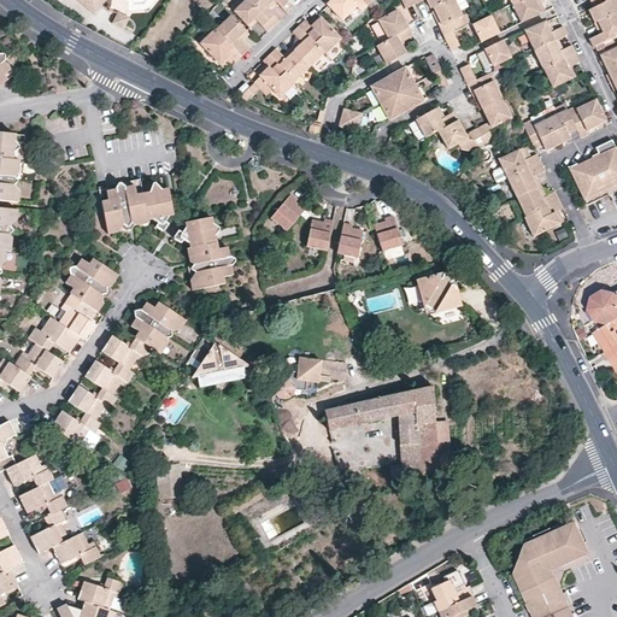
[(75,0),(94,17),(109,0),(75,0)]
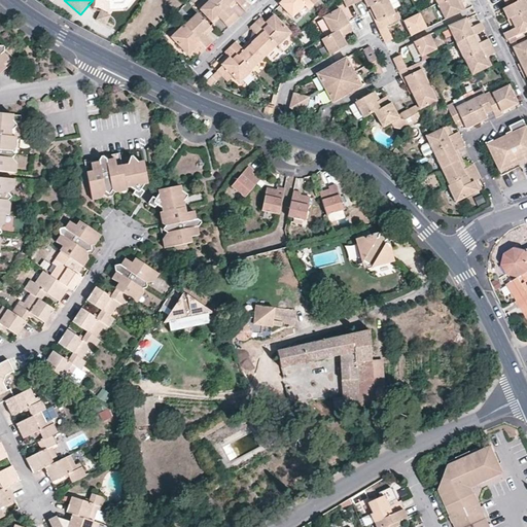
[(235,22),(213,0),(208,0),(200,8),(214,23),(221,16),(223,19),(230,26),(235,22)]
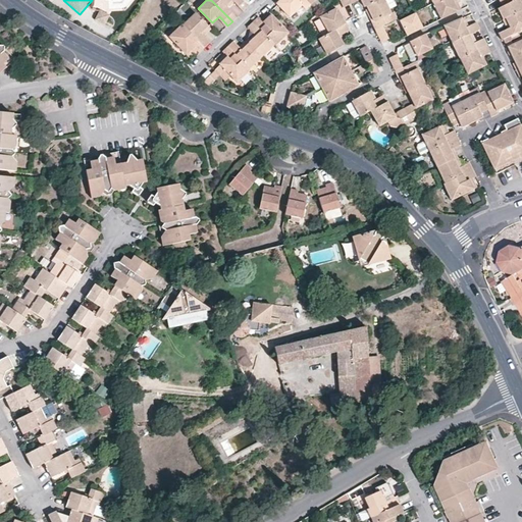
[(235,1),(233,0),(211,0),(232,21),(238,15),(231,9),(228,7),(231,4),(235,1)]
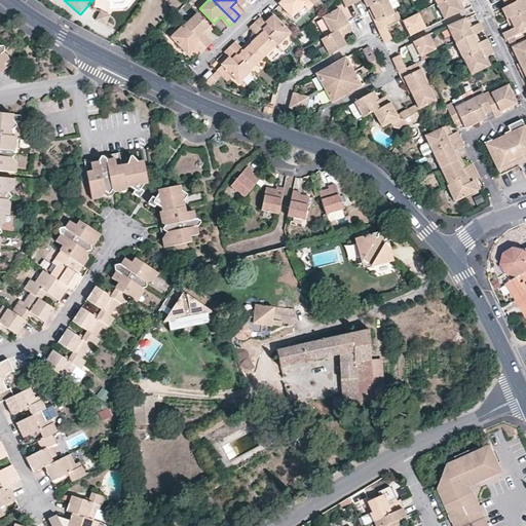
[(235,0),(236,1),(238,3),(246,10),(252,5),(247,0),(235,0)]
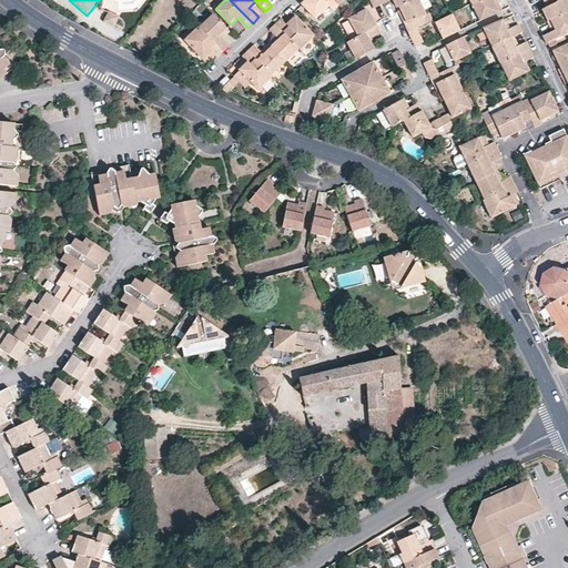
[(303,0),(302,2),(303,3),(315,17),(326,8),(331,11),(338,3),(335,0),(303,0)]
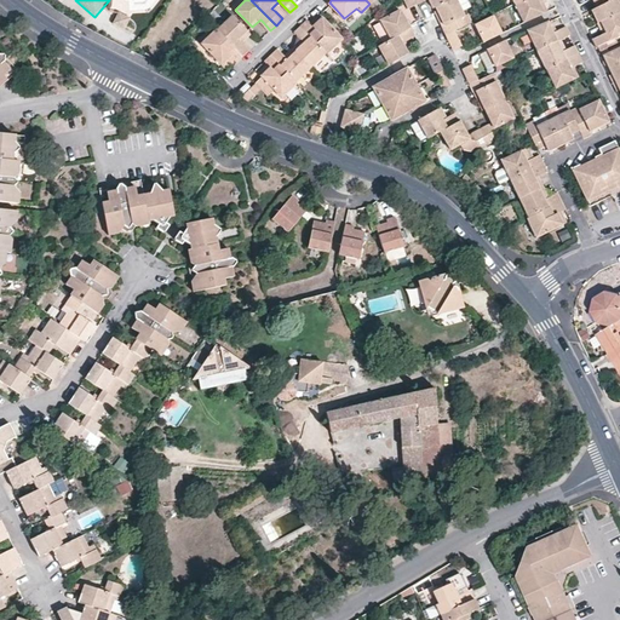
[(455,30),(472,22),(468,13),(464,15),(457,0),(451,0),(436,7),(438,11),(442,19),(445,26),(442,27),(446,34),(455,30)]
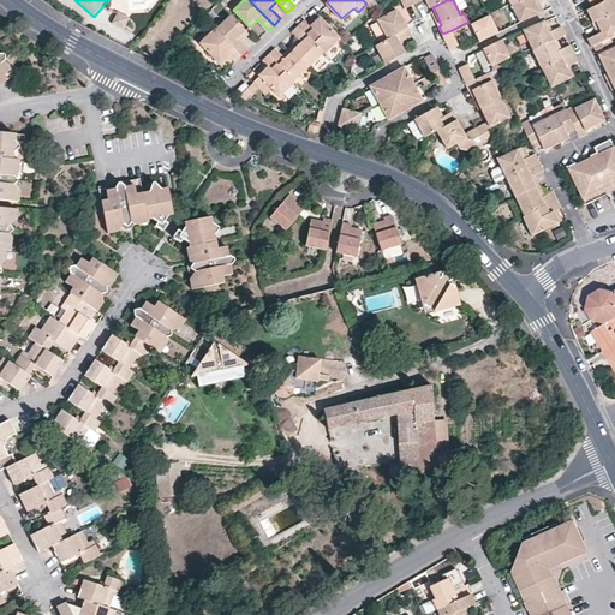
[(539,1),(542,0),(518,0),(512,4),(520,23),(541,13),(536,4),(539,1)]
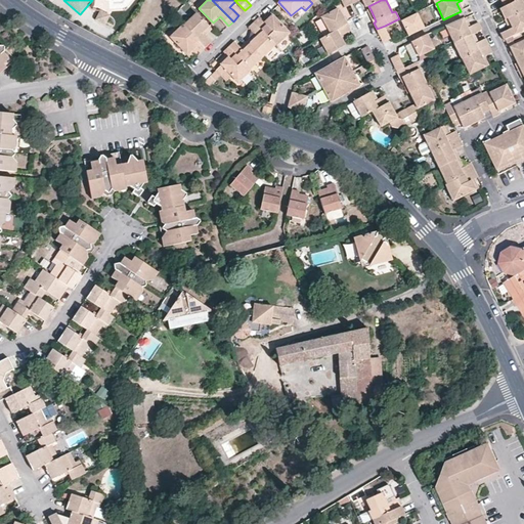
[(503,0),(506,5),(500,7),(504,13),(506,18),(508,17),(523,9),(523,1),(523,0),(503,0)]
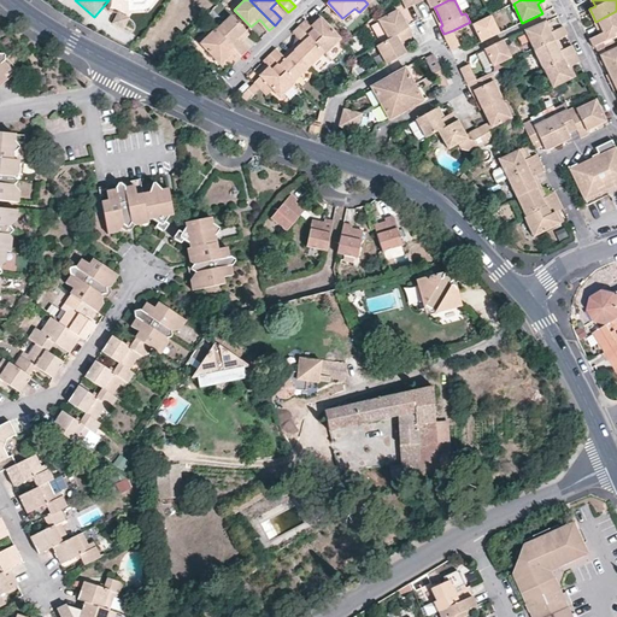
[(382,19),(391,39),(409,28),(407,25),(409,25),(405,19),(400,10),(382,19)]
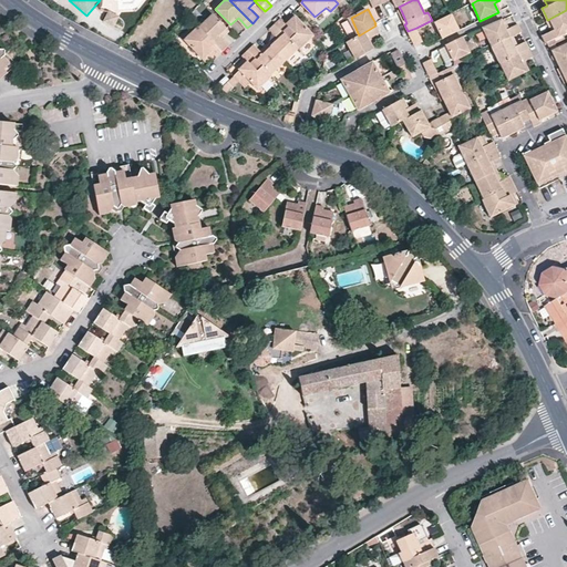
[(553,34),(544,39),(545,43),(547,48),(566,38),(566,10),(549,19),(556,32),(553,34)]
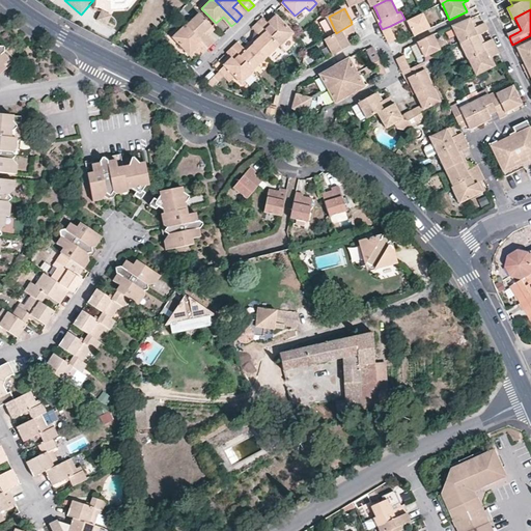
[(112,17),(102,11),(96,22),(107,28),(112,17)]
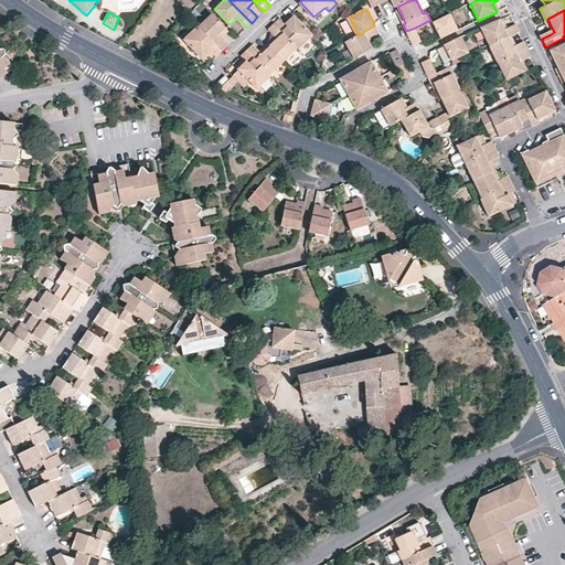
[(288,16),(284,20),(287,24),(290,22),(288,20),(290,18),(294,14),(291,12),(288,16)]
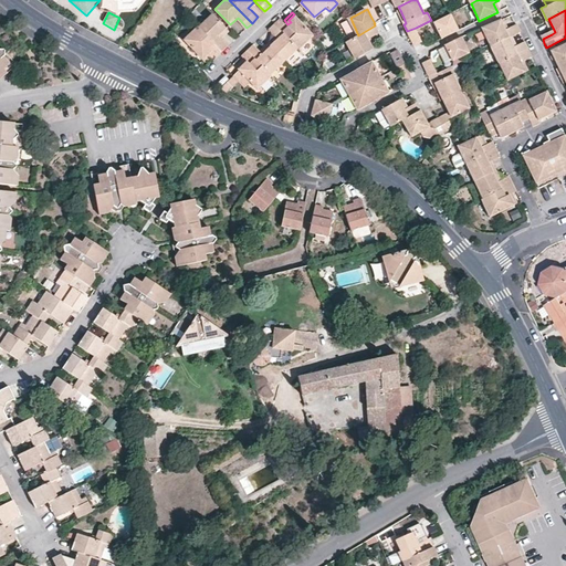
[(213,13),(200,27),(222,50),(229,43),(222,37),(220,34),(227,28),(213,13)]
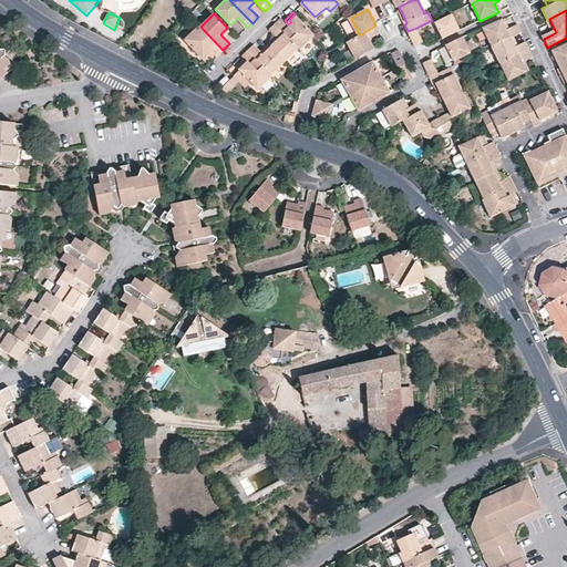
[(452,13),(435,21),(443,39),(460,30),(452,13)]
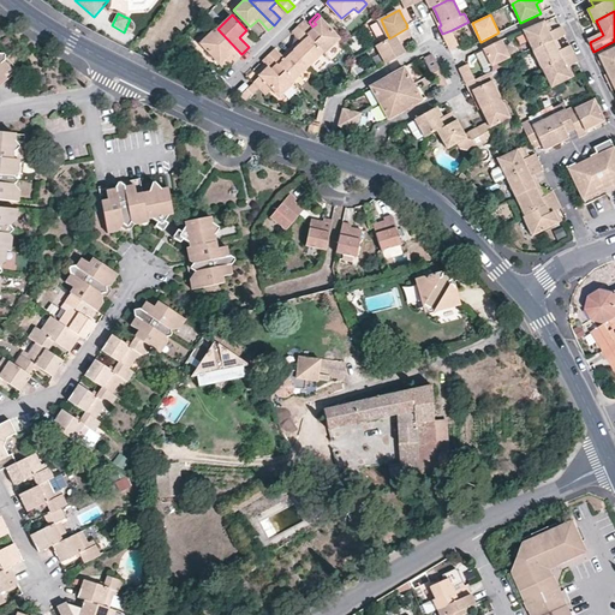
[(323,49),(324,51),(340,36),(320,16),(316,19),(314,22),(316,24),(312,27),(309,22),(306,19),(299,25),(323,49)]
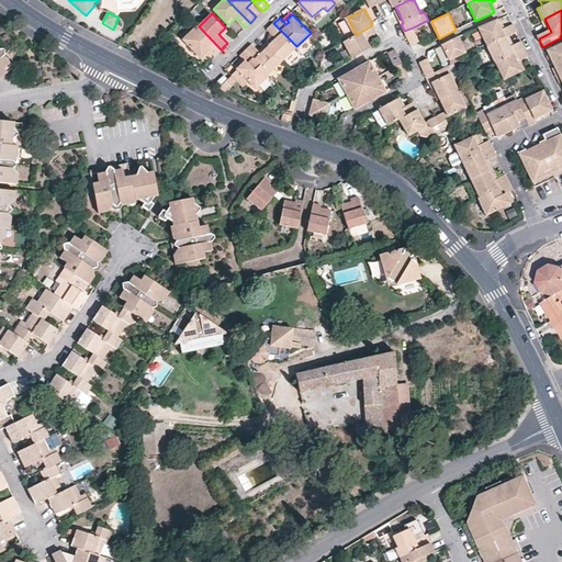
[(234,24),(238,20),(236,18),(228,24),(231,26),(234,24)]
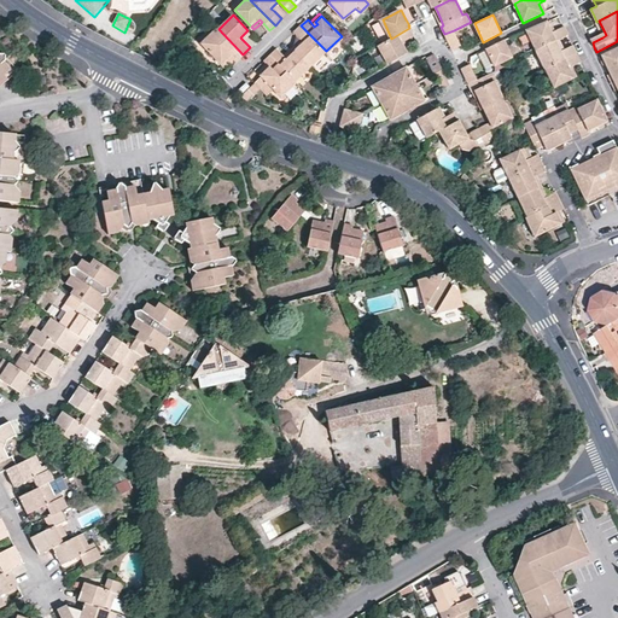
[(559,39),(569,35),(566,30),(564,25),(555,30),(551,31),(546,21),(525,31),(535,51),(555,41),(559,39)]
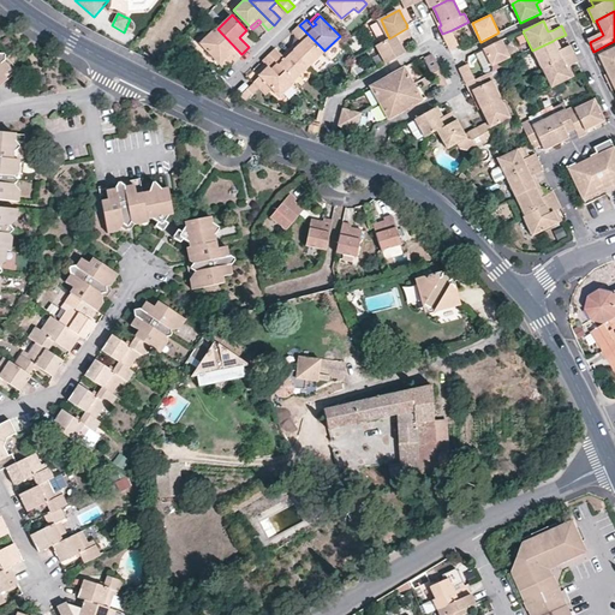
[(593,22),(593,23),(599,37),(603,35),(596,21),(593,22)]
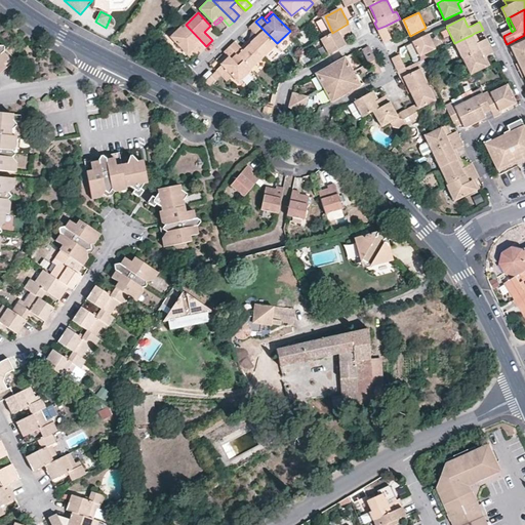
[(251,42),(263,54),(276,42),(255,22),(250,26),(256,33),(259,35),(251,42)]
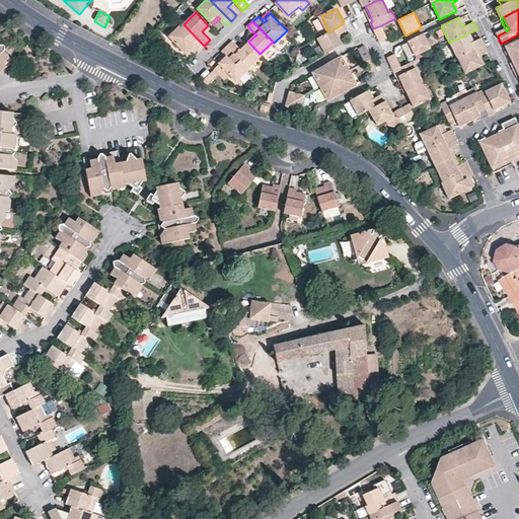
[(183,24),(181,22),(169,34),(186,52),(194,45),(197,47),(200,50),(204,46),(183,24)]
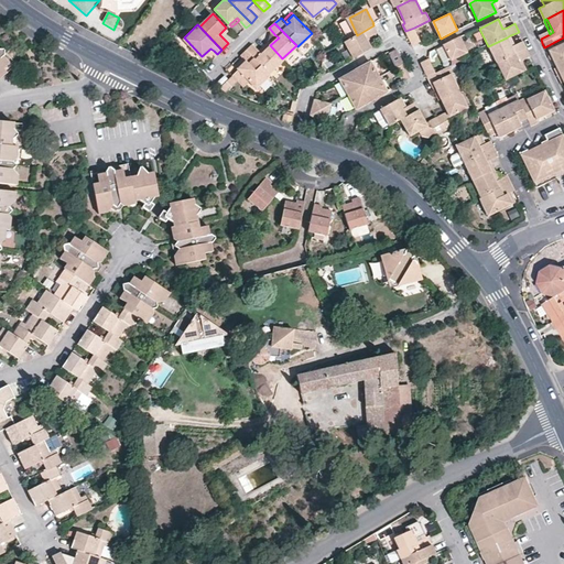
[(346,41),(356,58),(372,50),(367,39),(371,36),(375,34),(378,33),(373,25),(357,35),(346,41)]
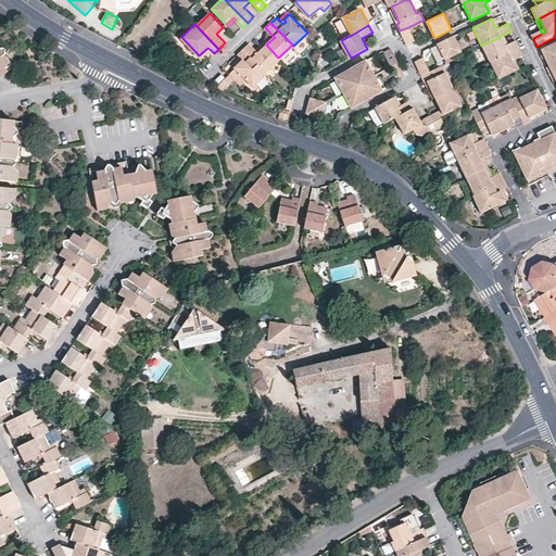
[(225,29),(223,27),(216,34),(218,36),(222,33),(225,29)]
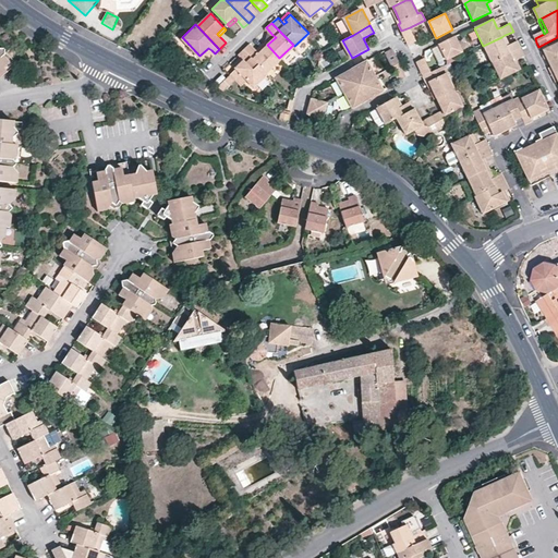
[(409,46),(416,41),(410,27),(401,31),(404,38),(409,46)]
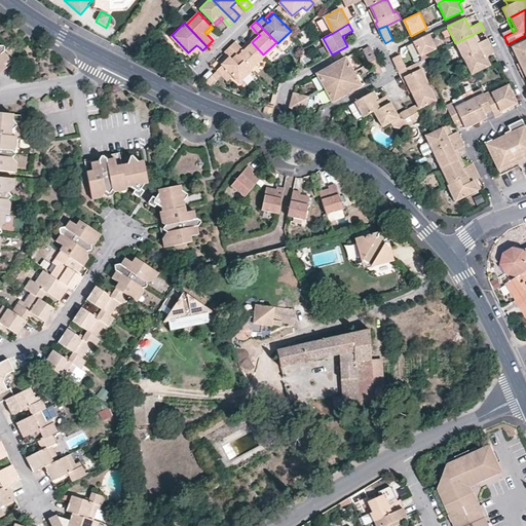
[(250,40),(252,42),(260,35),(257,33),(254,36),(250,40)]
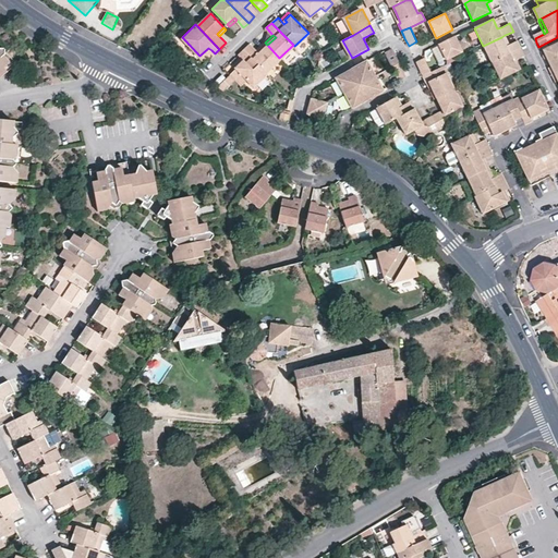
[(372,47),(367,36),(363,38),(368,49),(372,47)]
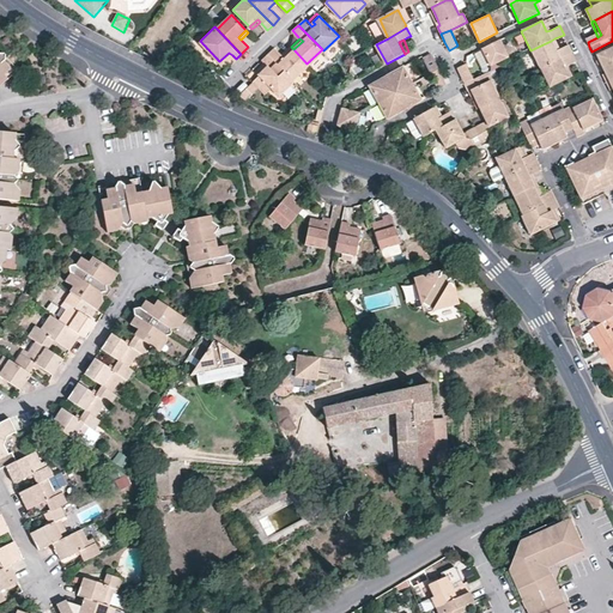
[(509,59),(501,41),(484,49),(492,67),(509,59)]
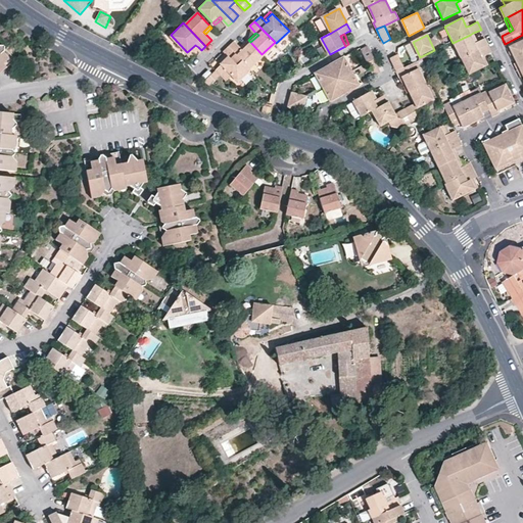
[(461,58),(488,45),(486,42),(485,39),(477,42),(474,44),(470,35),(453,43),(461,58)]
